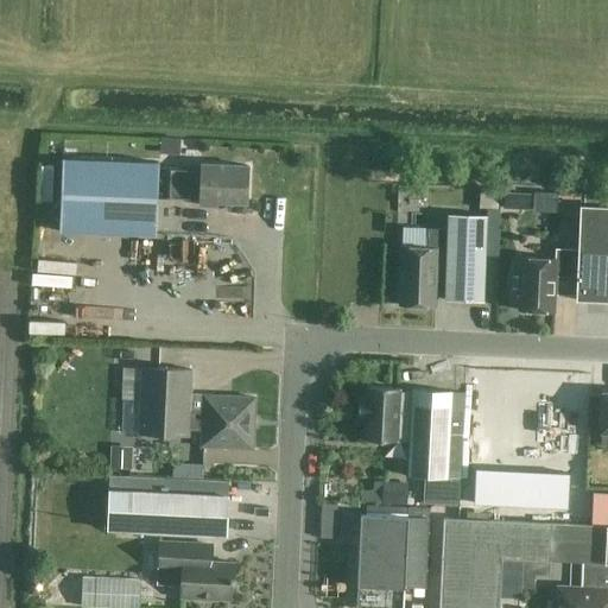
[(157,235),(159,168),(159,163),(62,158),(59,232),(157,235)]
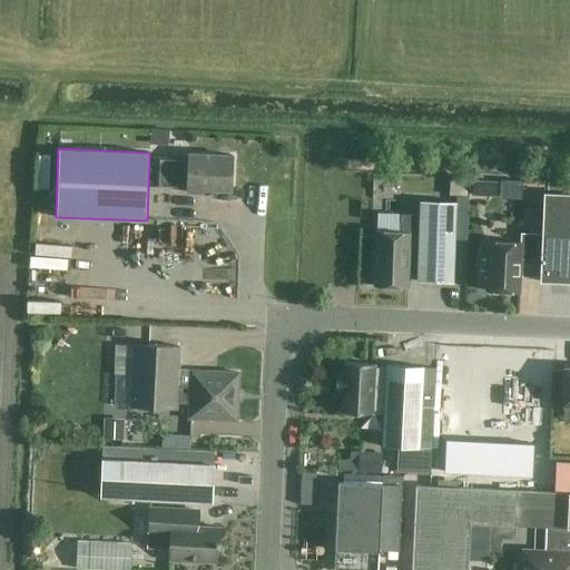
[(188,159),(159,157),(157,187),(187,188),(187,193),(203,193),(203,189),(232,190),(233,156),(188,155),(188,159)]
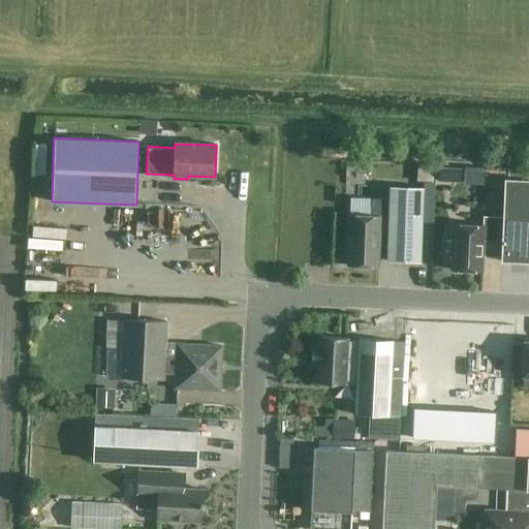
[(434,164),(423,164),(417,163),(417,181),(433,181),(434,164)]
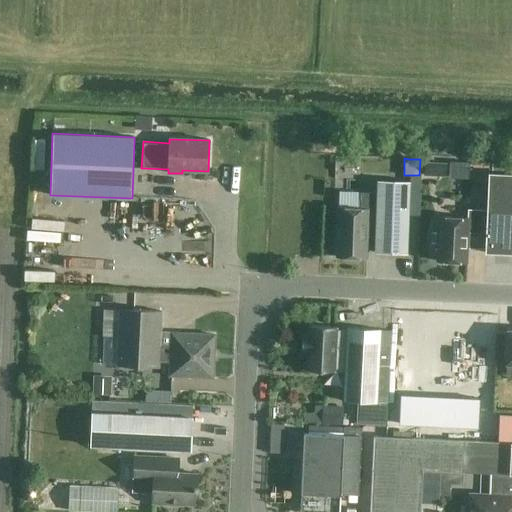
[(511,174),(488,173),(486,210),(467,209),(467,219),(438,217),(436,261),(466,263),(467,244),(485,245),(484,253),(511,254),(511,174)]
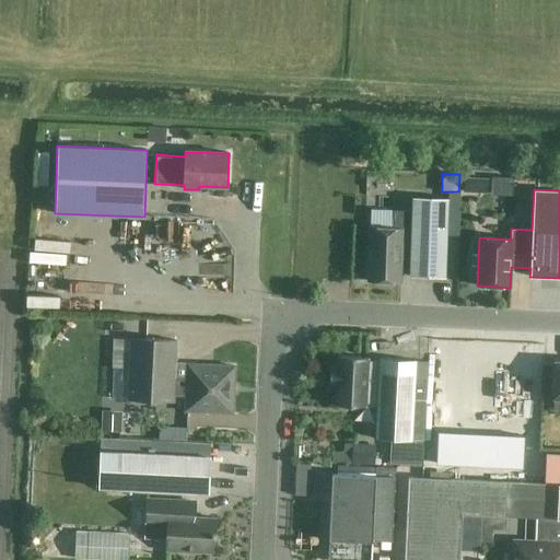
[(403,231),(411,231),(409,277),(445,278),(447,199),(412,198),(412,211),(395,211),(394,230),(370,229),(368,281),(400,282),(403,231)]
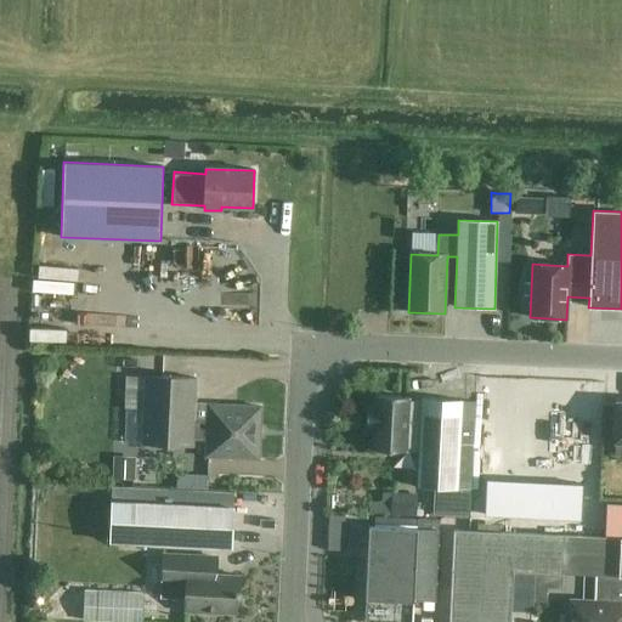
[(64,321),(64,338),(103,338),(103,321),(64,321)]
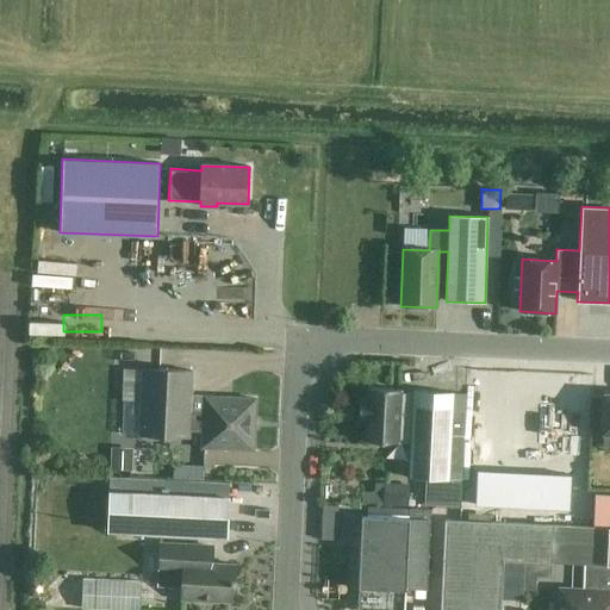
[(144,368),(141,435),(188,437),(188,430),(203,430),(201,447),(253,449),(255,399),(205,397),(204,412),(190,412),(192,371),(144,368)]
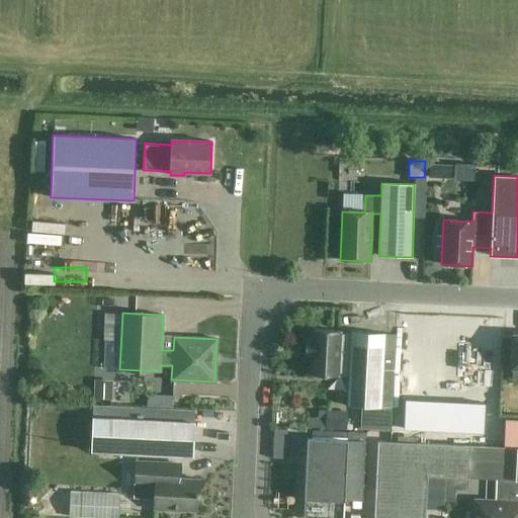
[(409,345),(410,321),(399,321),(399,345),(409,345)]
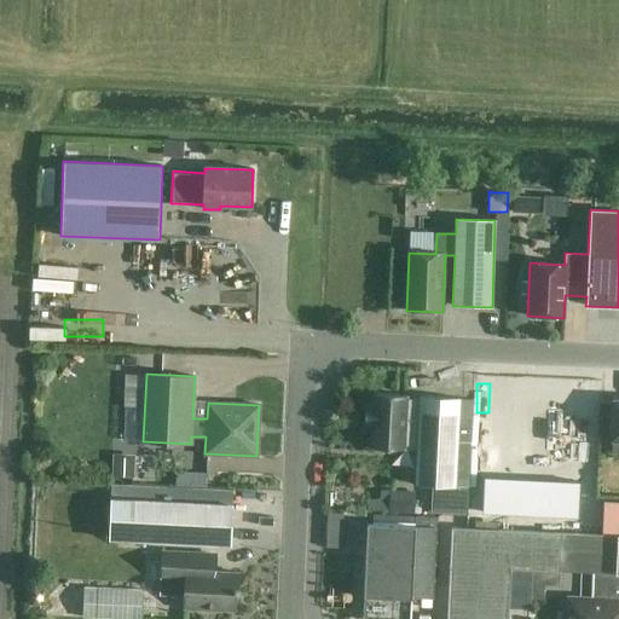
[(372,427),(371,449),(404,450),(404,446),(416,446),(414,485),(455,487),(460,398),(418,397),(418,400),(406,399),(406,395),(374,394),(374,405),(365,405),(364,427),(372,427)]
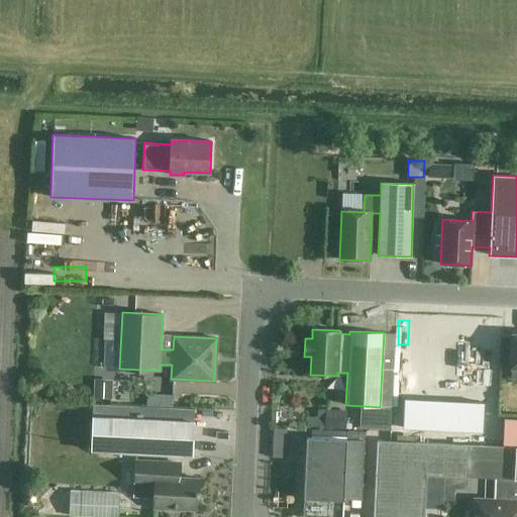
[(493,352),(480,352),(480,375),(477,375),(477,421),(496,421),(496,330),(493,330),(493,352)]
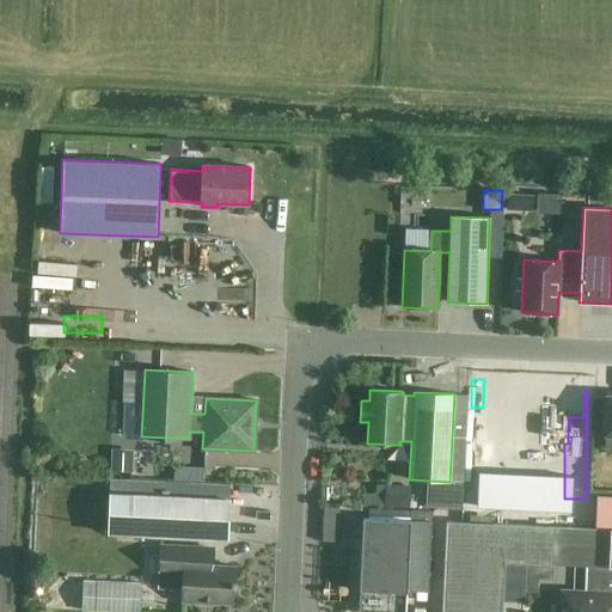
[(481,472),(479,451),(467,451),(469,472),(481,472)]
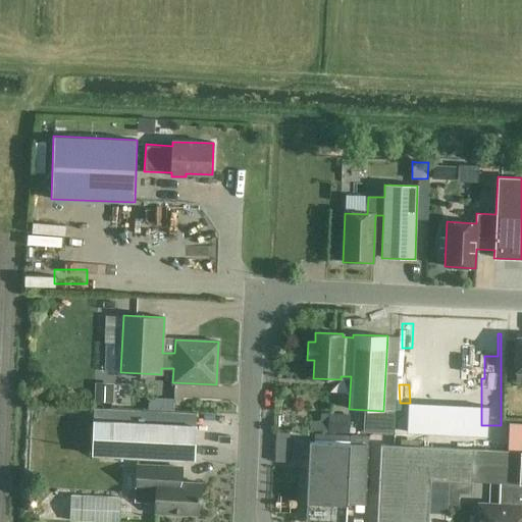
[(408,431),(408,411),(398,411),(397,431),(408,431)]
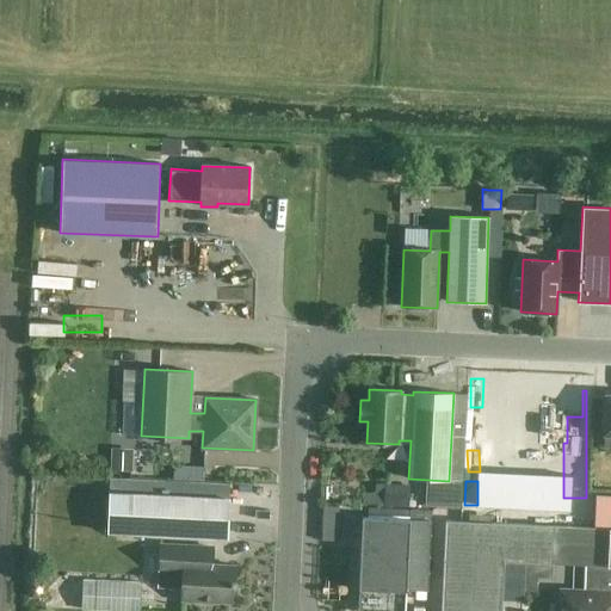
[(408,506),(409,486),(384,485),(384,505),(408,506)]
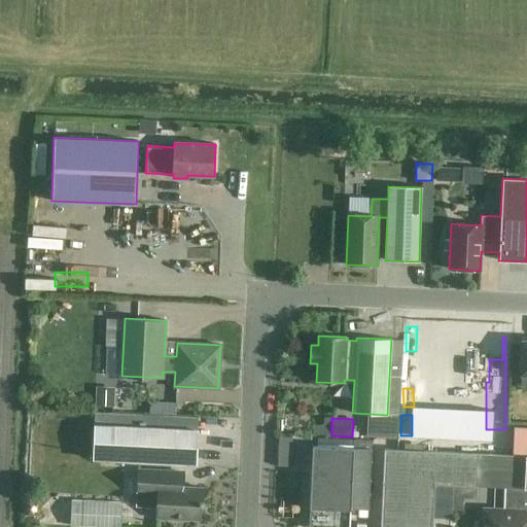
[(508,423),(508,433),(526,432),(526,422),(508,423)]
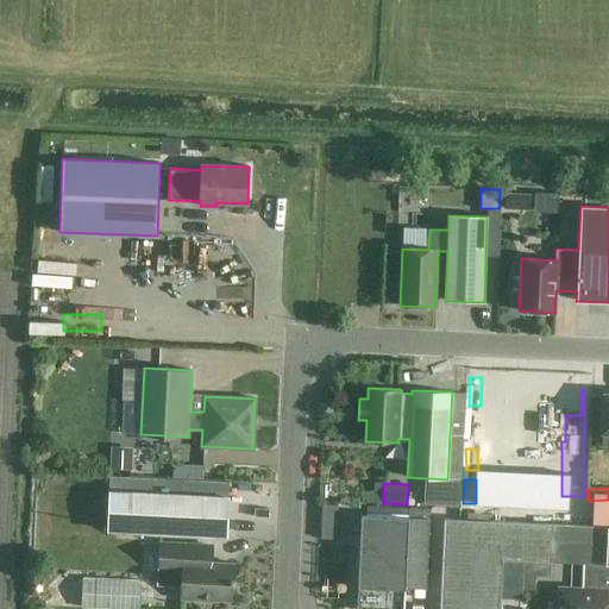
[(228,496),(132,491),(110,490),(107,531),(227,535),(228,496)]
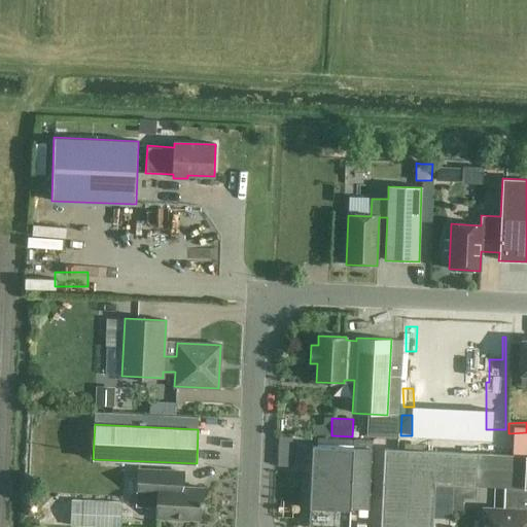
[(349,526),(353,463),(371,463),(372,442),(354,441),(353,448),(313,446),(309,526),(349,526)]
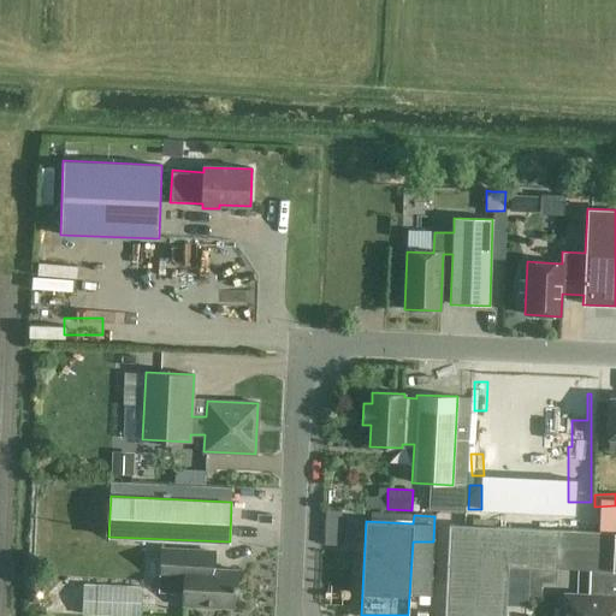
[(615,532),(558,529),(449,526),(444,615),(505,615),(508,567),(594,570),(594,585),(590,584),(590,594),(564,594),(564,604),(563,604),(560,608),(558,615),(615,615),(615,585),(615,572),(615,570),(615,532)]
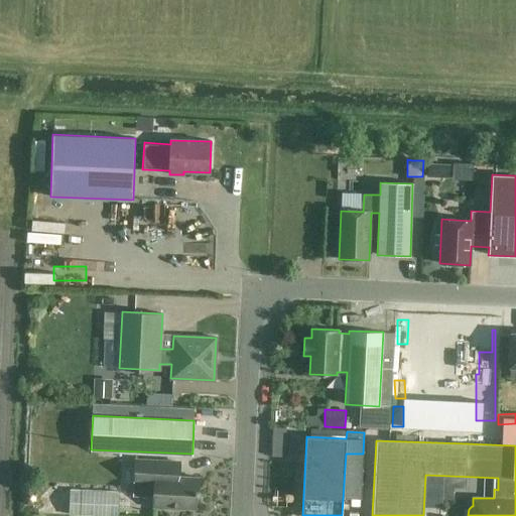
[(199,494),(200,478),(171,477),(172,462),(135,460),(134,496),(154,497),(153,507),(196,509),(197,494),(199,494)]
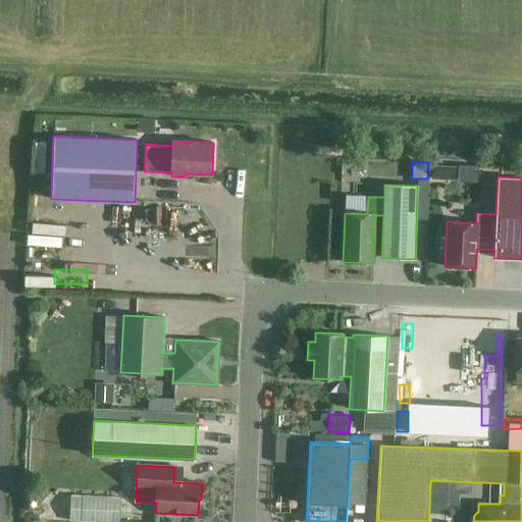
[(68,521),(85,521),(118,521),(120,498),(70,496),(68,521)]
